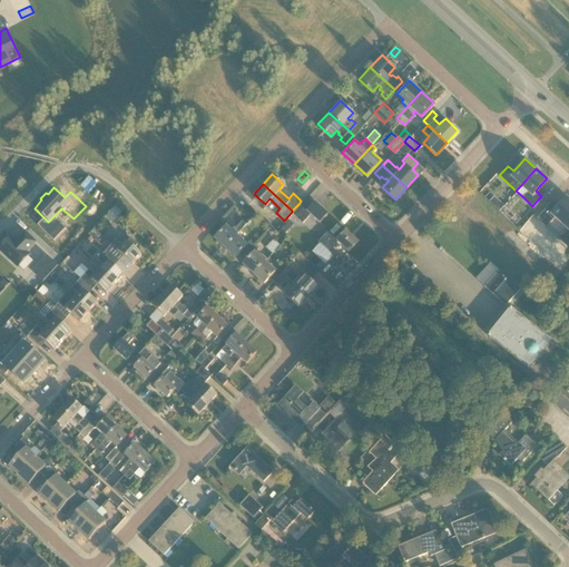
[(550,202),(537,215),(546,224),(555,215),(561,222),(568,213),(568,196),(566,194),(556,206),(550,202)]
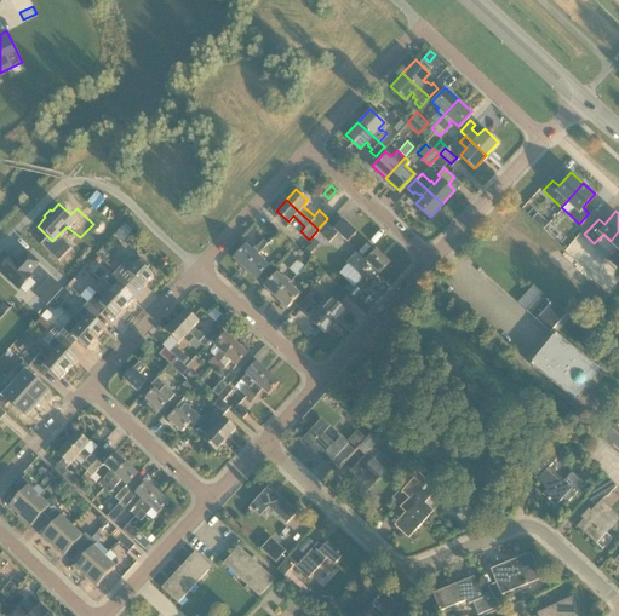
[(326,220),(317,229),(317,230),(328,240),(337,231),(347,240),(355,230),(342,218),(333,228),(326,220)]
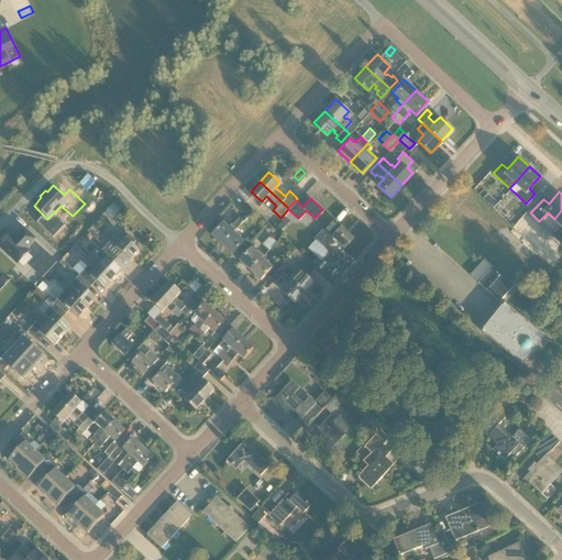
[(239,205),(249,213),(253,208),(243,199),(239,205)]
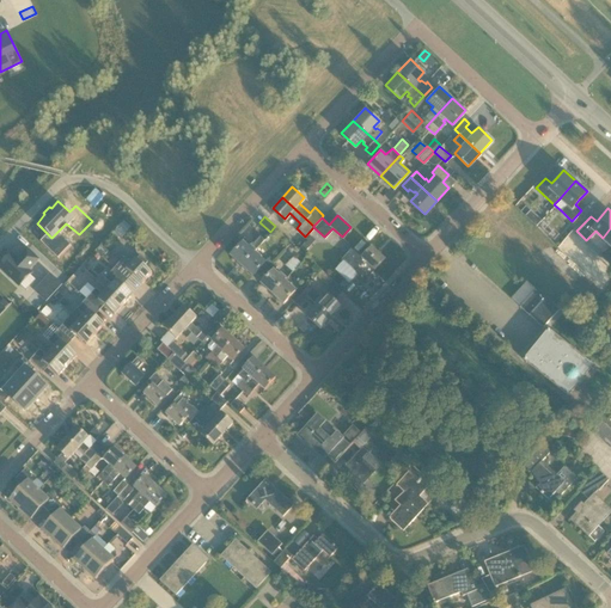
[(255,249),(264,238),(260,234),(252,241),(251,241),(249,244),(248,245),(242,240),(230,253),(240,264),(255,249)]
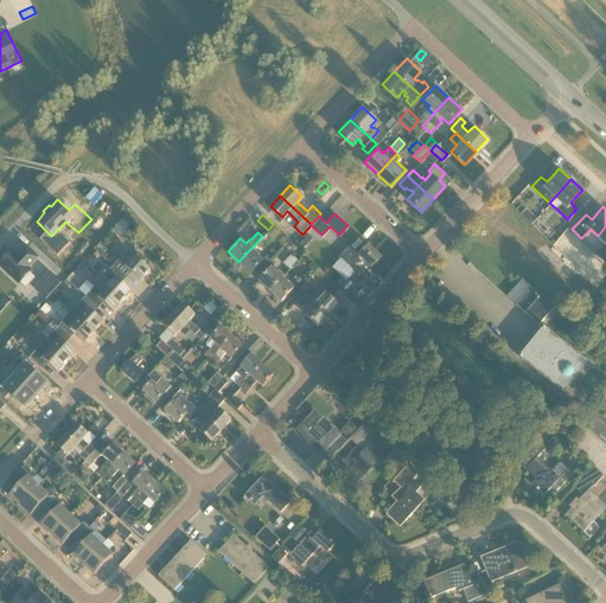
[(307,242),(303,237),(297,243),(301,248),(307,242)]
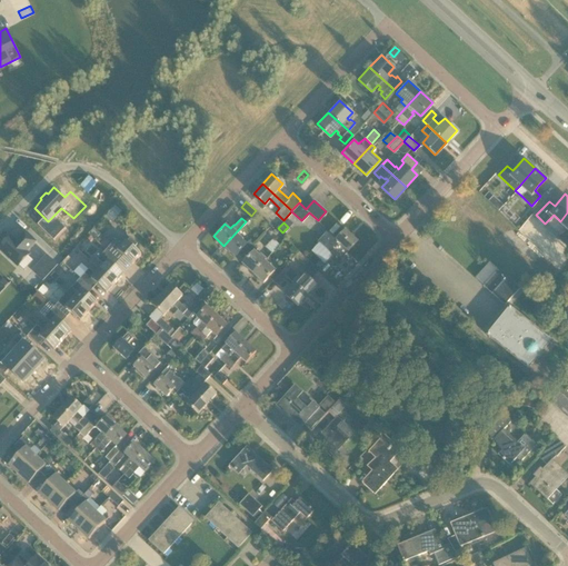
[(530,236),(535,231),(530,227),(526,232),(530,236)]
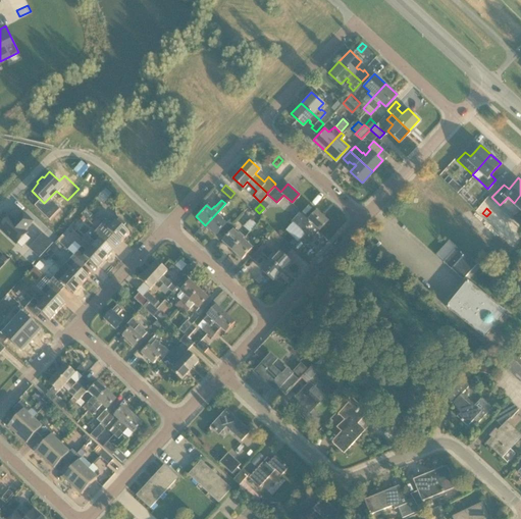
[(327,219),(316,209),(309,217),(300,210),(291,219),(302,230),(310,221),(318,228),(327,219)]
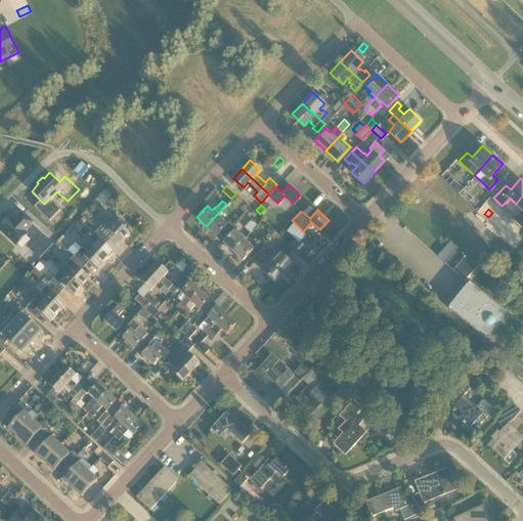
[(9,216),(0,224),(0,228),(15,244),(27,232),(24,229),(33,221),(24,212),(14,221),(9,216)]
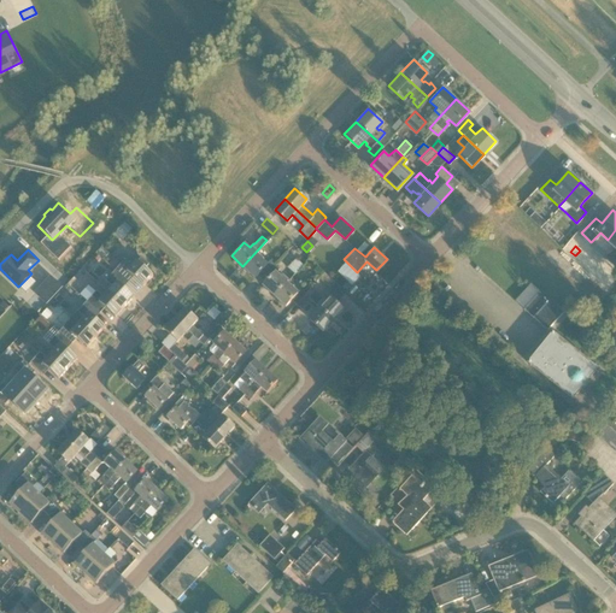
[(263,255),(257,251),(242,266),(254,276),(259,270),(264,273),(274,263),(269,259),(265,263),(260,258),(263,255)]
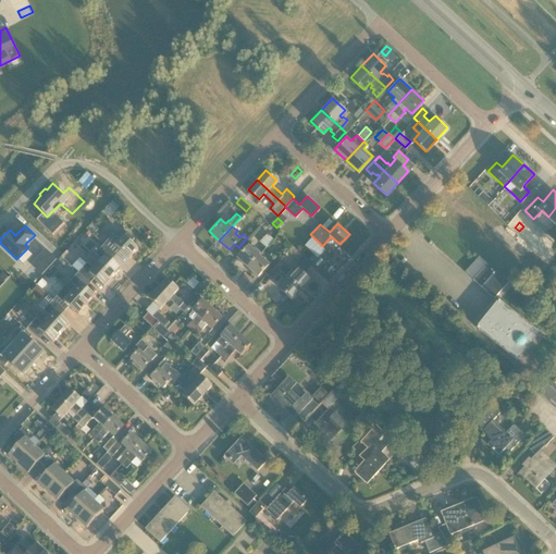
[(81,232),(86,236),(90,231),(86,228),(81,232)]
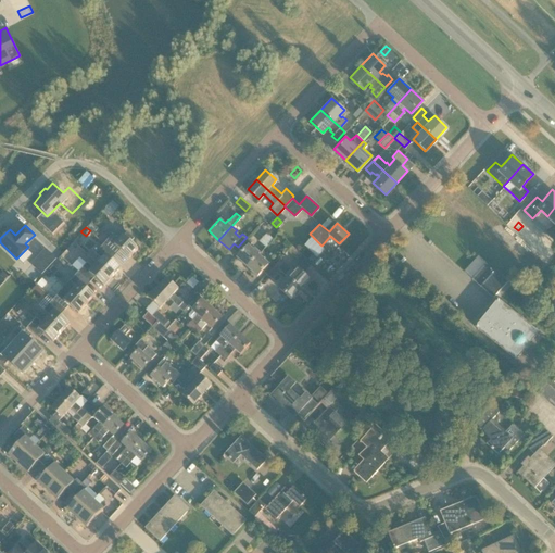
[(113,230),(103,241),(113,251),(117,246),(128,256),(137,247),(130,240),(133,237),(126,230),(123,234),(120,237),(113,230)]
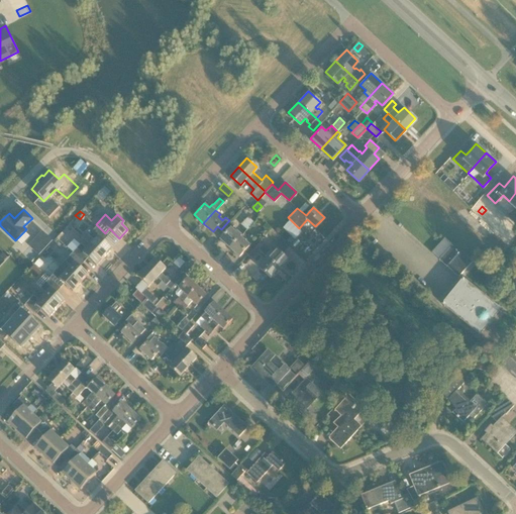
[(234,231),(230,227),(233,224),(229,220),(221,229),(224,232),(220,238),(229,246),(241,233),(236,229),(234,231)]
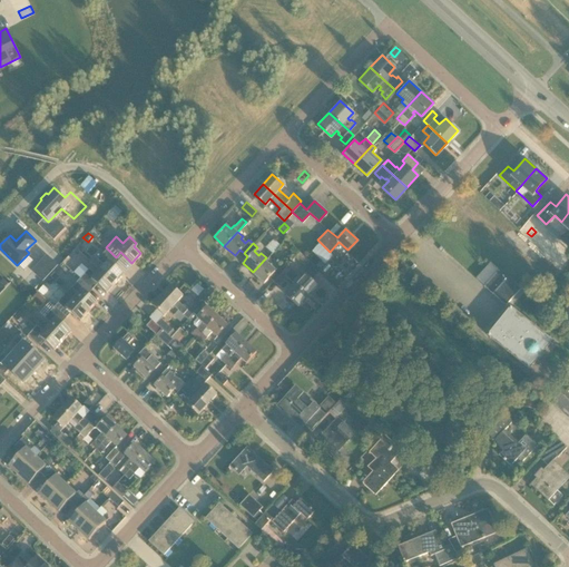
[(111,262),(116,257),(106,247),(97,257),(104,263),(99,269),(114,282),(123,273),(111,262)]
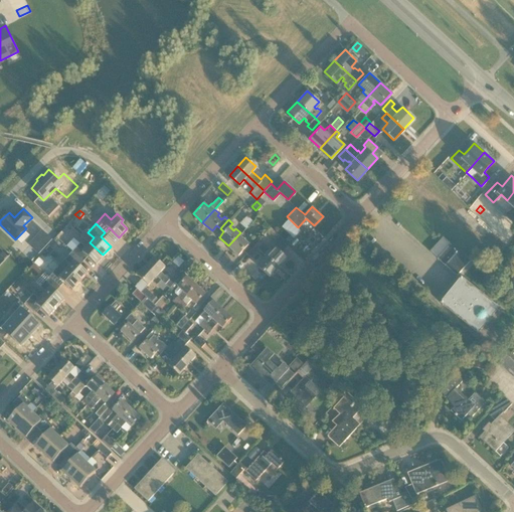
[(266,230),(275,238),(279,234),(270,225),(266,230)]
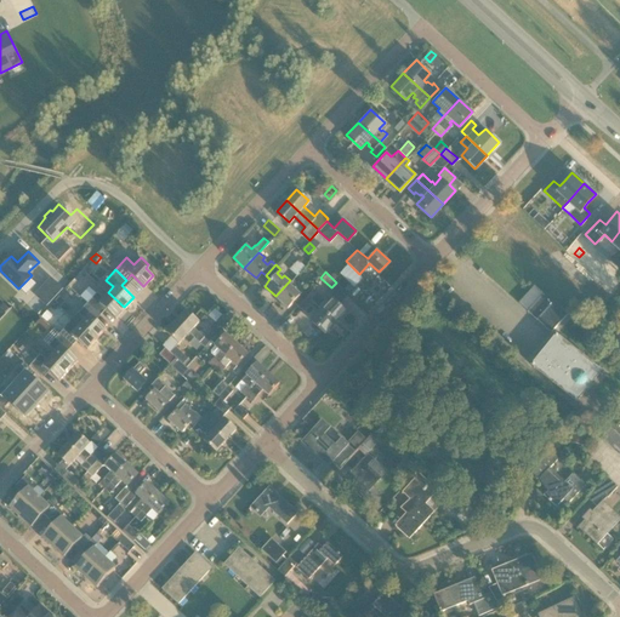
[(607,284),(613,276),(607,272),(601,278),(607,284)]
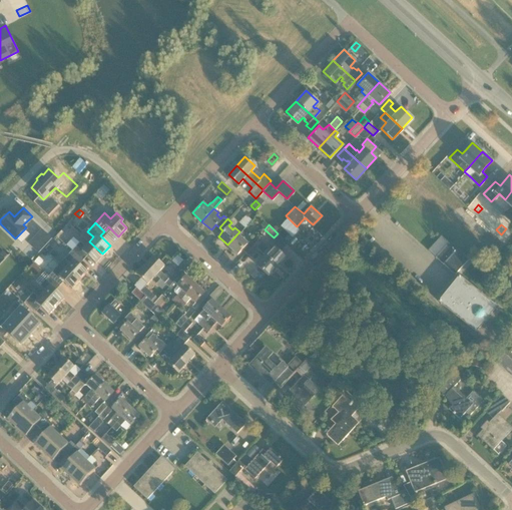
[(41,227),(27,241),(38,251),(51,236),(41,227)]
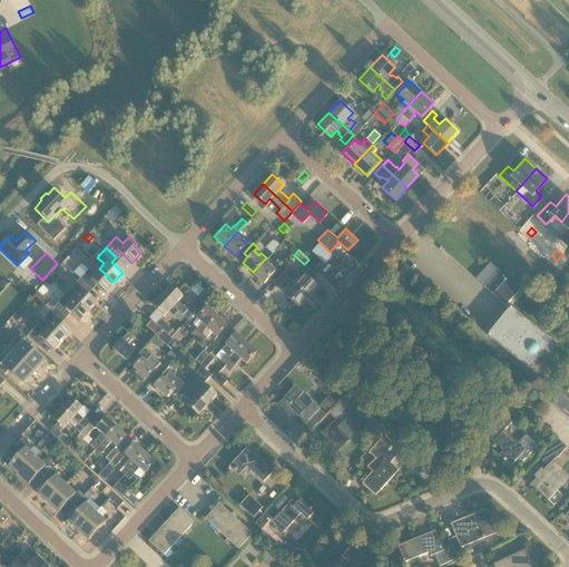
[(319,256),(315,261),(321,265),(324,262),(319,256)]
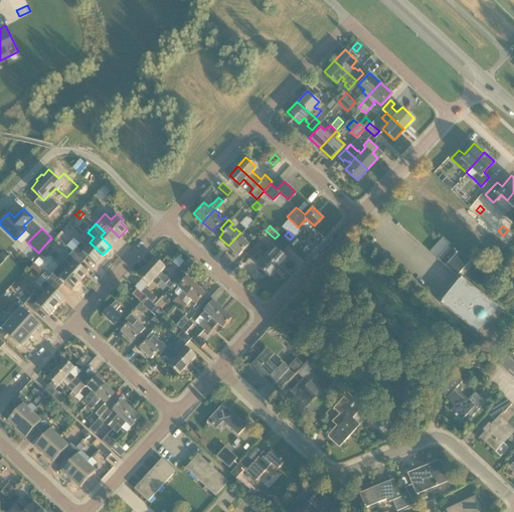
[(247,242),(243,238),(244,237),(240,232),(228,245),(237,254),(242,248),(246,252),(254,243),(250,239),(247,242)]
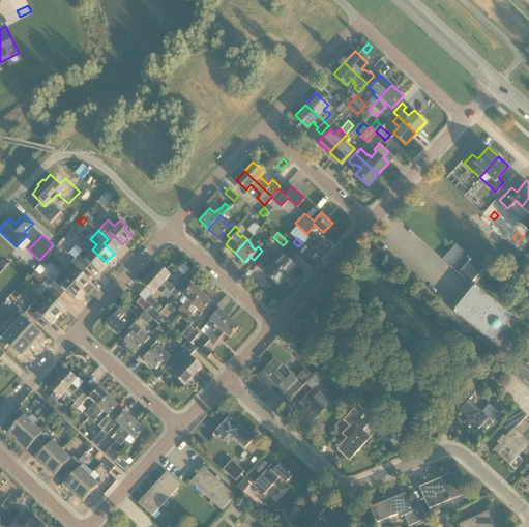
[(106,262),(92,250),(88,254),(82,249),(74,257),(83,265),(87,261),(98,271),(106,262)]
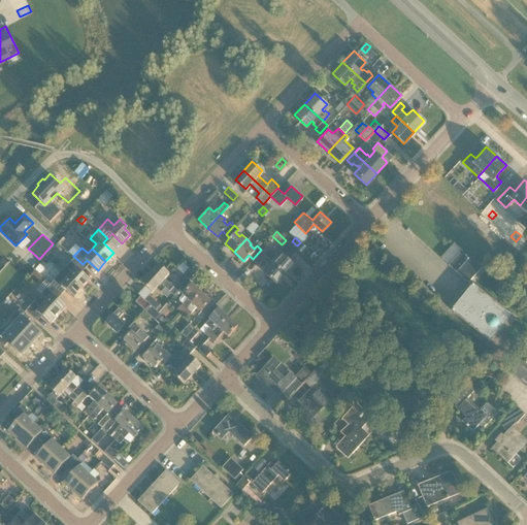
[(448,263),(467,281),(482,265),(462,248),(448,263)]
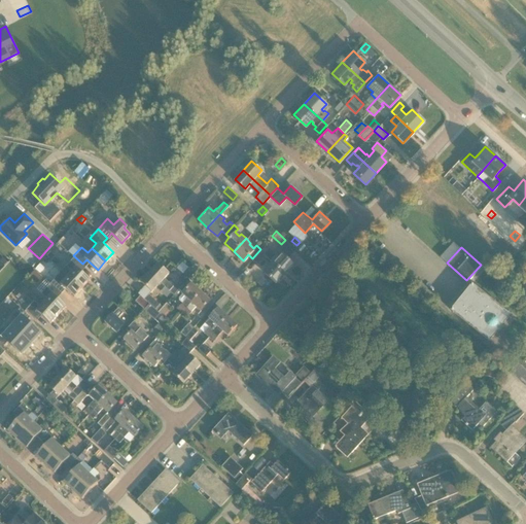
[(271,260),(283,272),(292,263),(281,252),(277,256),(268,248),(264,252),(263,253),(265,255),(271,260)]
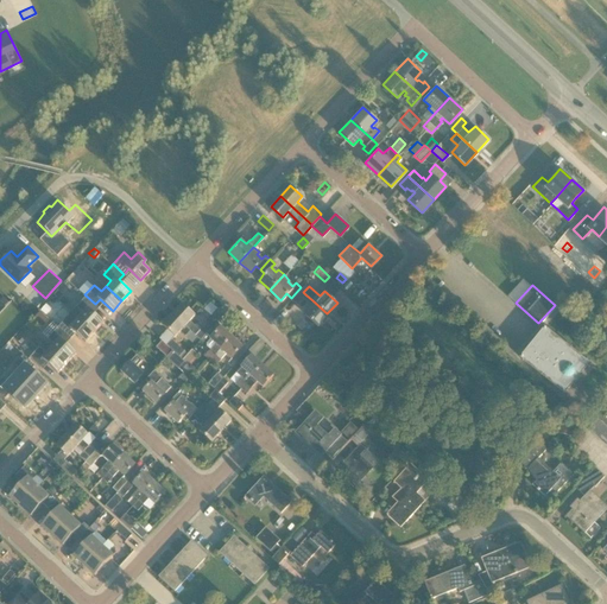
[(297,304),(305,294),(303,292),(304,291),(301,287),(291,298),(297,304)]
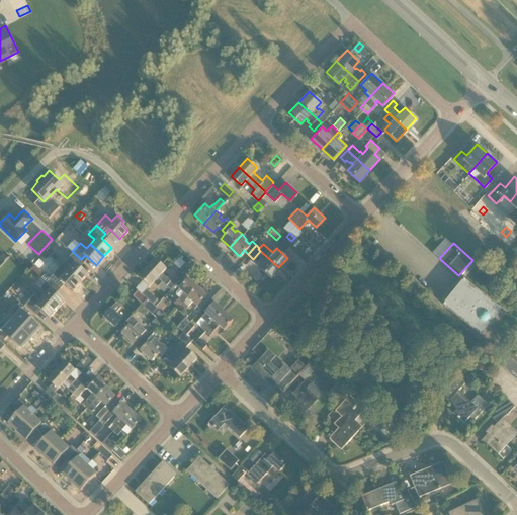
[(49,246),(46,250),(50,254),(54,250),(49,246)]
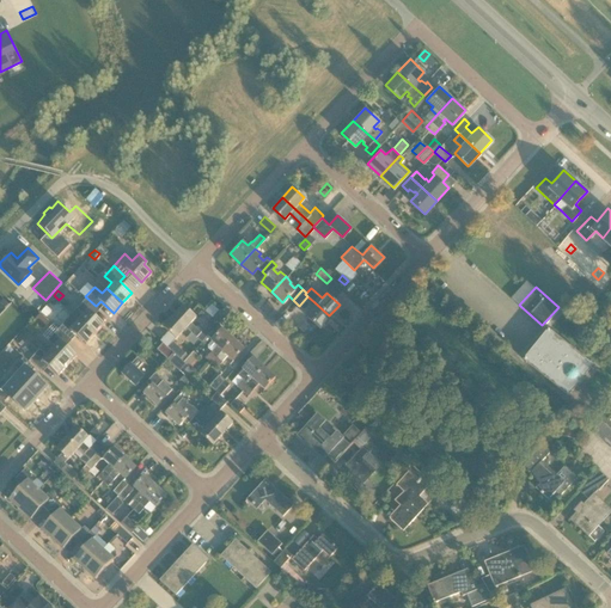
[(91,312),(96,306),(85,296),(75,307),(83,313),(78,318),(95,333),(104,323),(91,312)]
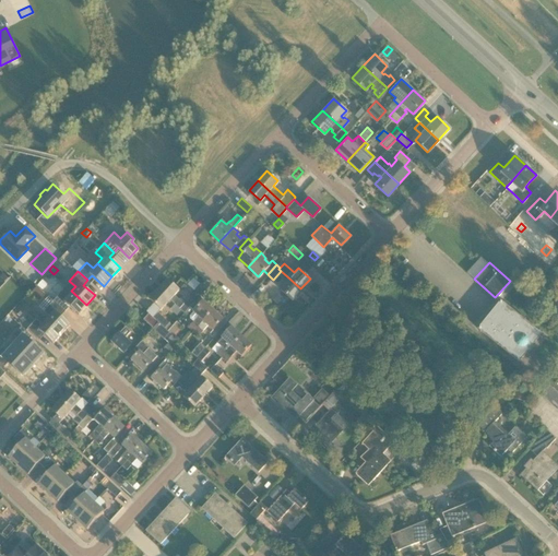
[(292,298),(300,288),(287,276),(283,281),(284,283),(280,287),(292,298)]
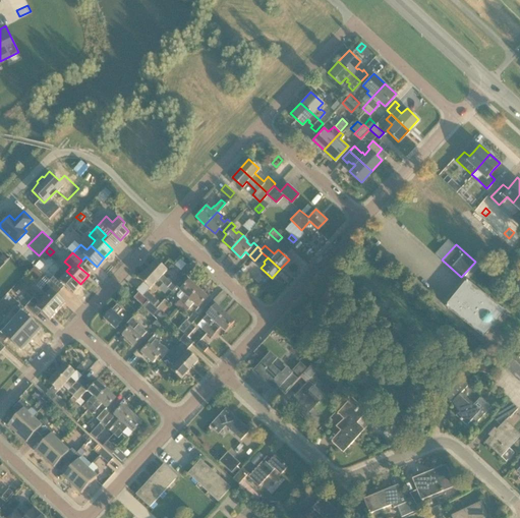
[(39,259),(34,265),(39,269),(44,263),(39,259)]
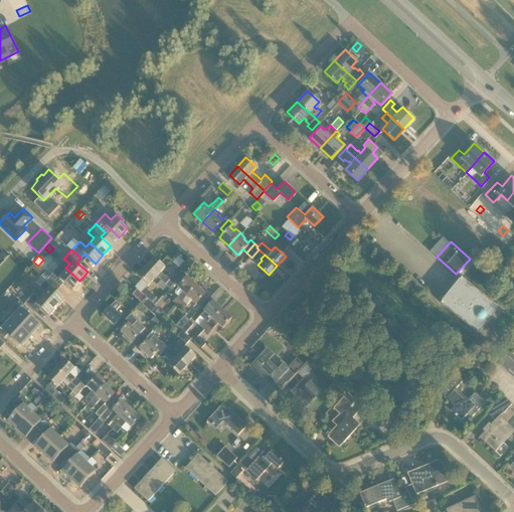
[(168,278),(160,271),(165,266),(154,256),(146,265),(161,279),(169,287),(178,278),(173,273),(168,278)]
